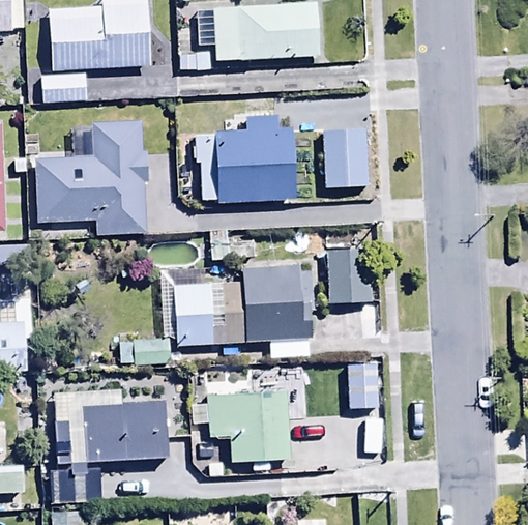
[(0,0),(0,9),(22,9),(21,0),(0,0)]
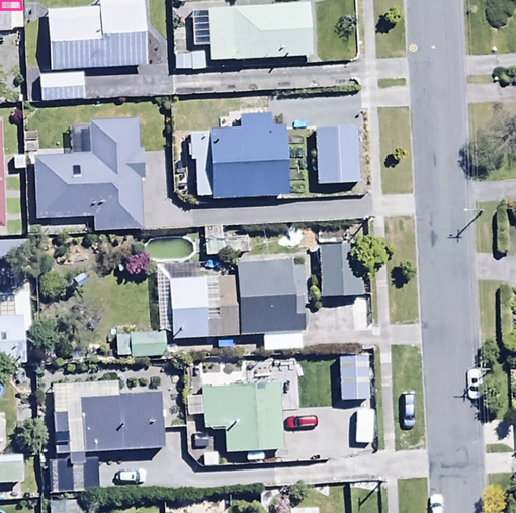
[(209,45),(210,59),(314,54),(312,2),(193,7),(194,46),(209,45)]
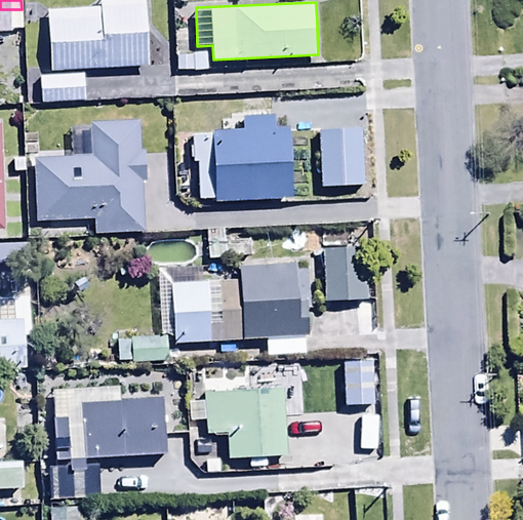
[(40,51),(42,79),(88,76),(86,48),(40,51)]
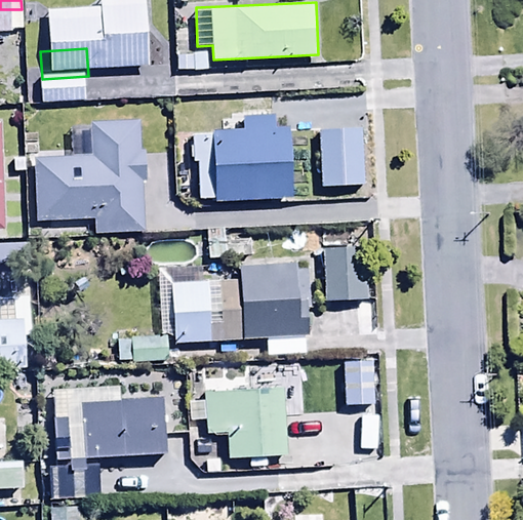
[(365,105),(318,106),(319,162),(366,161),(365,105)]
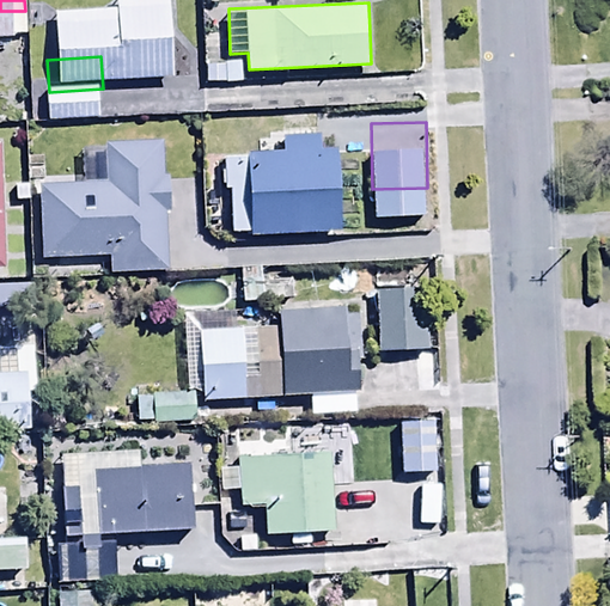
[(233,188),(235,230),(342,227),(341,148),(321,150),(321,134),(284,135),(284,152),(227,153),(227,166),(223,166),(224,183),(227,183),(227,188),(233,188)]
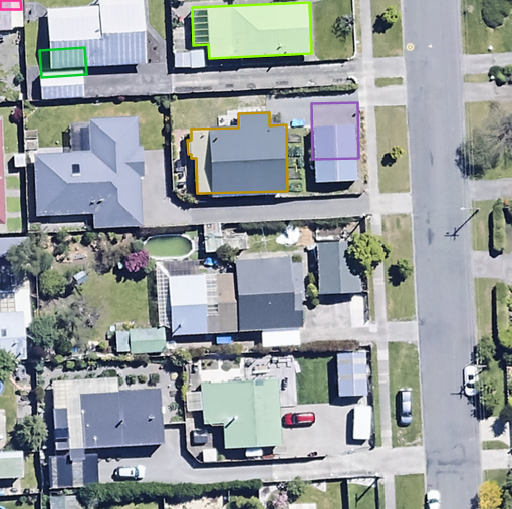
[(143,227),(141,175),(145,175),(140,116),(89,117),(90,150),(33,151),(35,216),(95,215),(95,228),(143,227)]
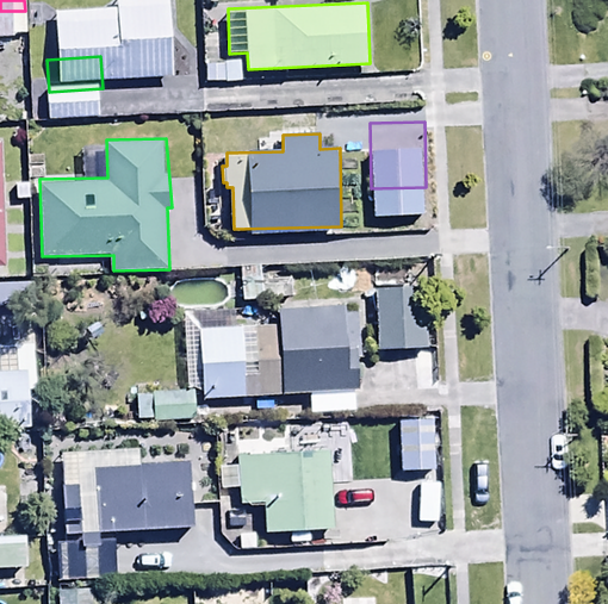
[(365,266),(365,287),(404,286),(404,266),(365,266)]
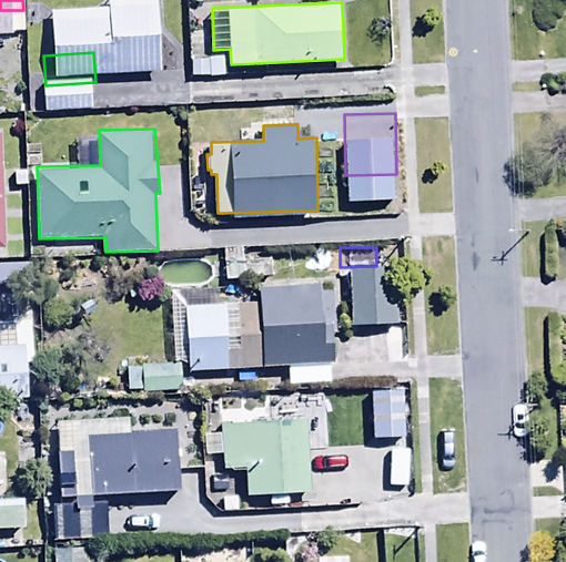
[(22,261),(0,262),(0,283),(23,282),(22,261)]
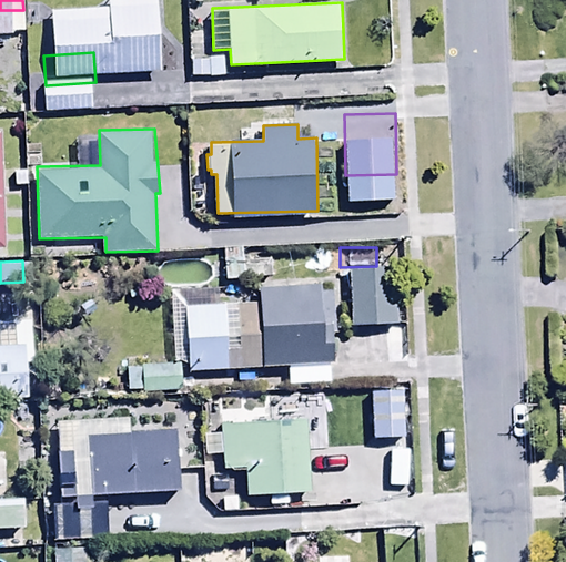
[(397,267),(349,271),(353,325),(401,322),(397,267)]
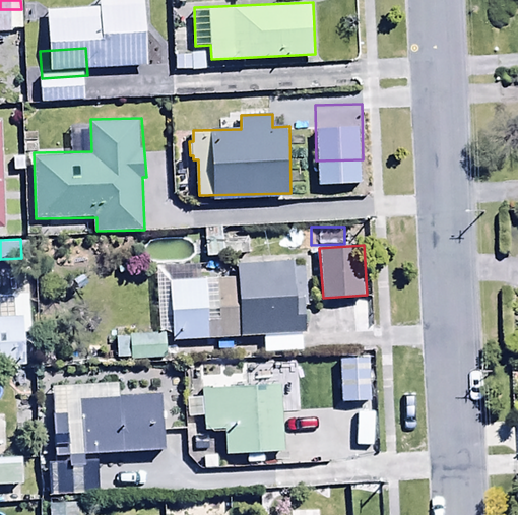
[(239,277),(217,278),(217,287),(157,291),(159,327),(173,326),(173,337),(266,334),(266,351),(303,349),(302,331),(308,331),(306,280),(311,280),(310,256),(238,259),(239,277)]
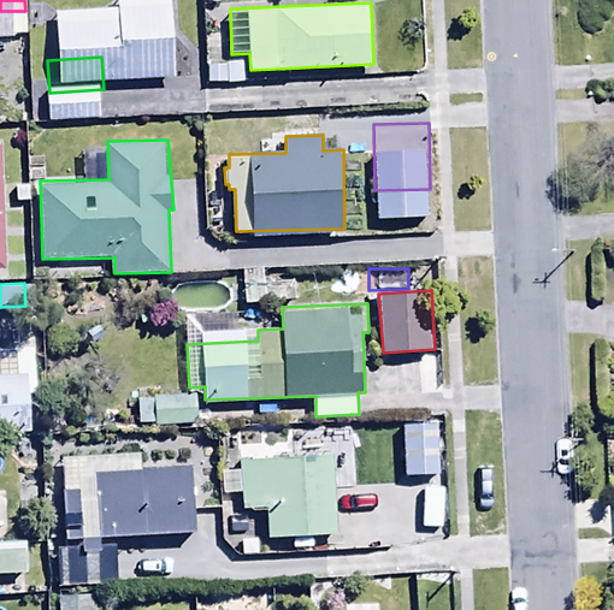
[(148,404),(141,404),(141,421),(158,420),(158,424),(200,421),(199,392),(148,395),(148,404)]
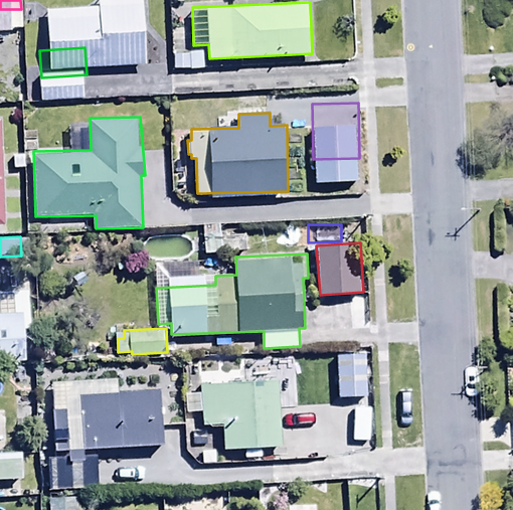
[(51,489),(97,487),(96,447),(164,444),(161,384),(119,386),(119,378),(52,382),(56,453),(50,453),(51,489)]
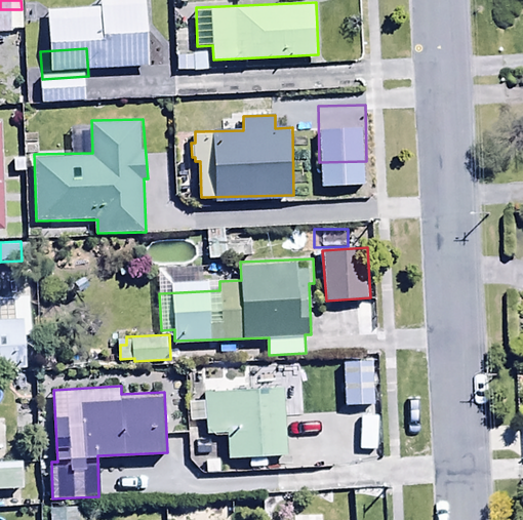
[(287,454),(286,414),(305,414),(305,391),(285,392),(285,387),(204,389),(204,400),(189,401),(190,420),(206,418),(207,433),(229,432),(230,457),(250,456),(250,465),(267,465),(266,455),(287,454)]
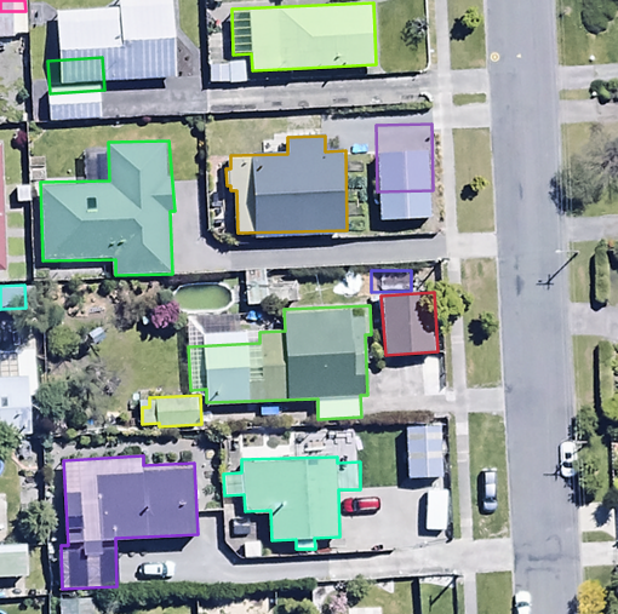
[(0,574),(27,574),(26,544),(0,545),(0,574)]
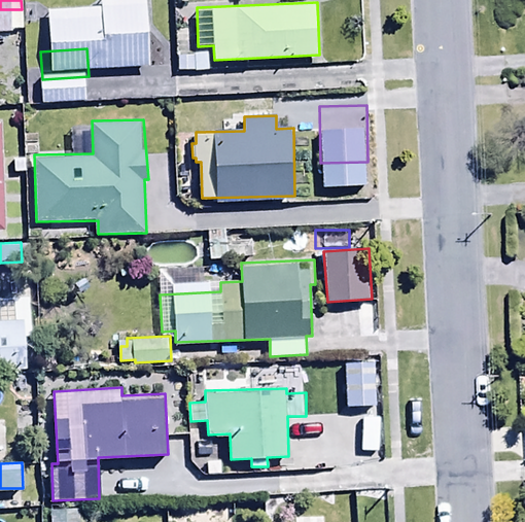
[(82,521),(82,507),(50,508),(50,521),(82,521)]
